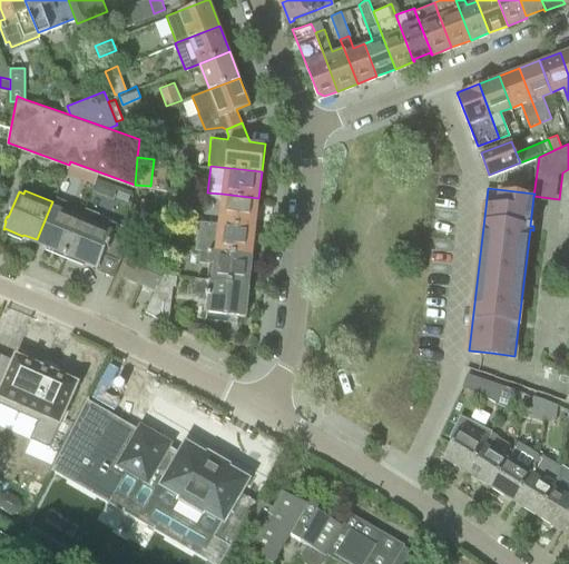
[(64,254),(65,255),(85,206),(56,194),(52,201),(37,239),(47,244),(47,245),(64,253),(64,254)]
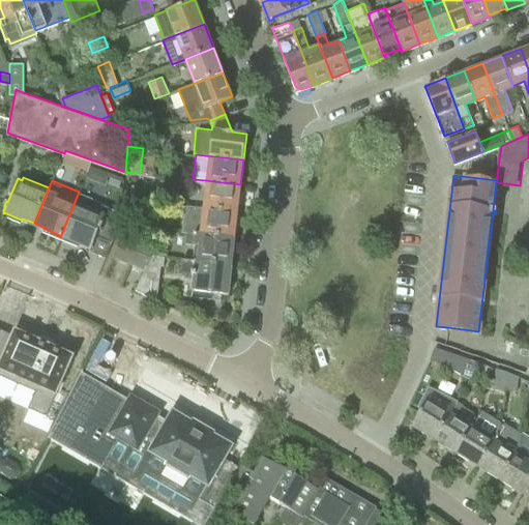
[(206,180),(203,206),(237,210),(240,184),(206,180)]
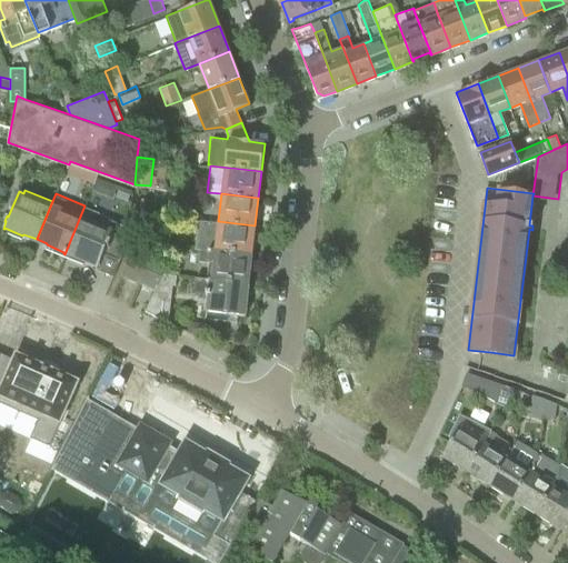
[(138,197),(136,212),(149,213),(150,198),(138,197)]
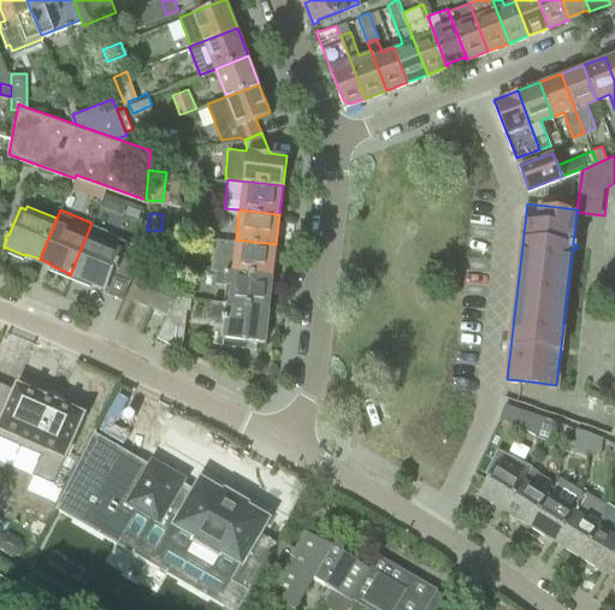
[(92,223),(70,276),(72,276),(72,274),(92,283),(92,280),(106,286),(105,289),(106,290),(112,274),(129,282),(137,262),(140,244),(119,236),(119,235),(92,223)]
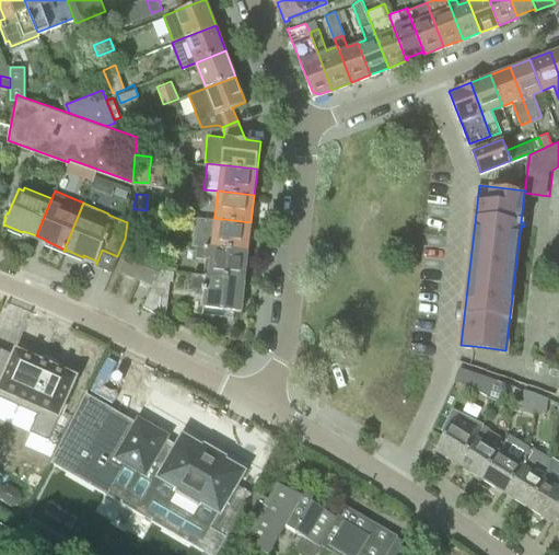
[(147,210),(134,209),(132,226),(144,228),(147,210)]
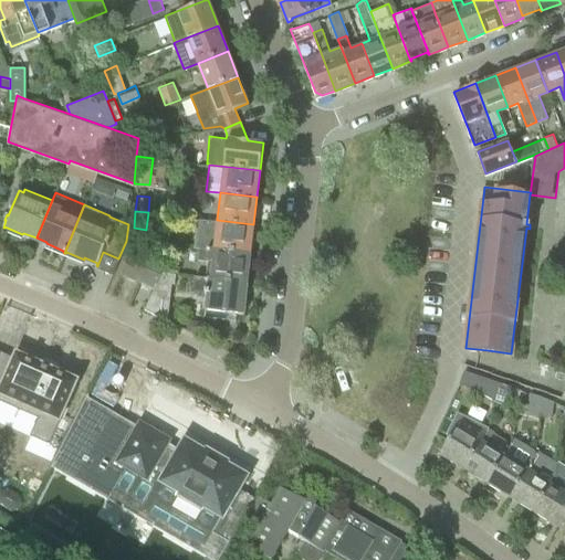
[(253,224),(217,220),(198,218),(195,245),(200,245),(250,252),(253,224)]
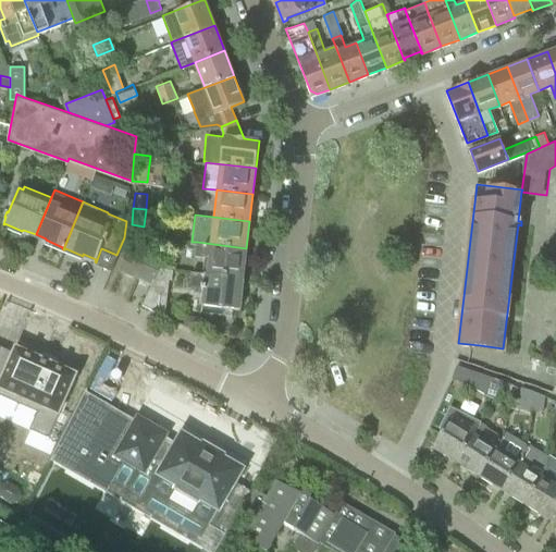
[(119,268),(136,276),(147,249),(130,242),(119,268)]
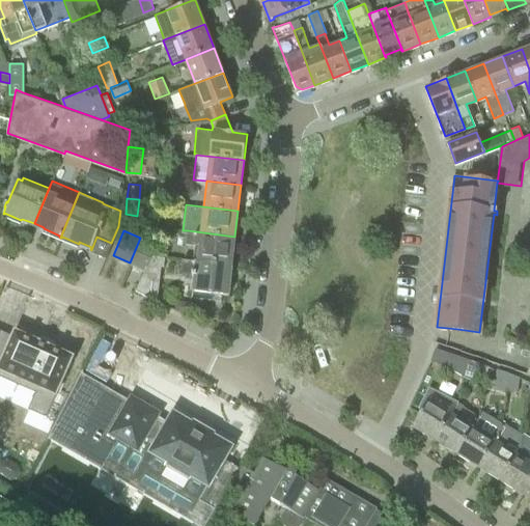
[(187,243),(194,244),(195,244),(193,260),(231,265),(234,237),(188,230),(187,243)]
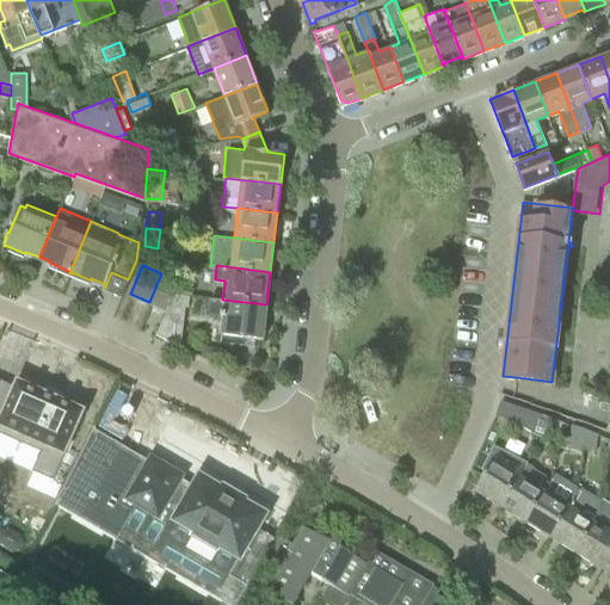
[(161,273),(149,302),(167,309),(155,332),(182,345),(185,313),(185,310),(186,304),(189,304),(190,296),(174,294),(179,282),(161,273)]
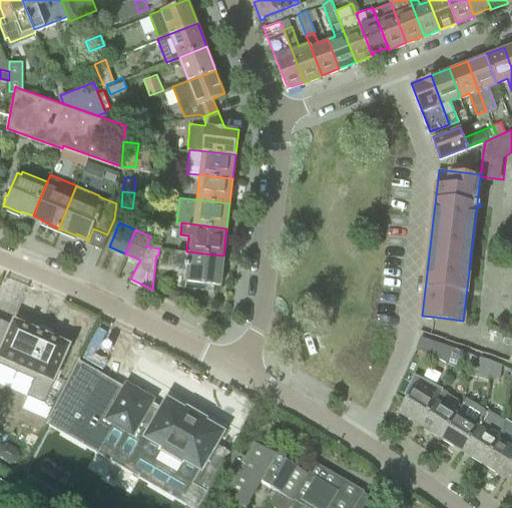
[(223,256),(186,251),(176,249),(174,264),(188,266),(185,286),(204,288),(204,283),(220,285),(223,256)]
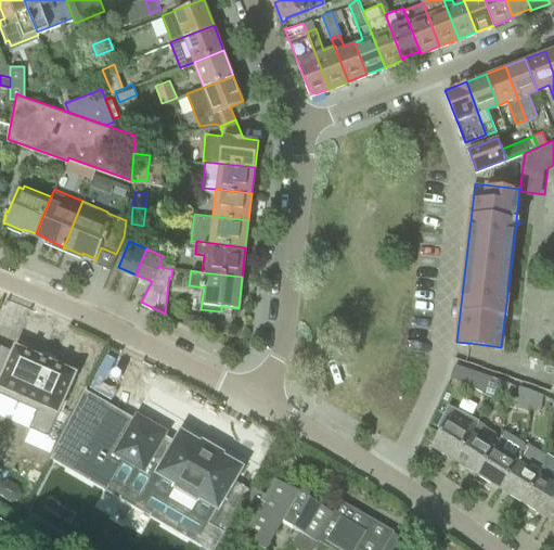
[(0,374),(0,386),(59,411),(76,372),(16,346),(2,375),(0,374)]
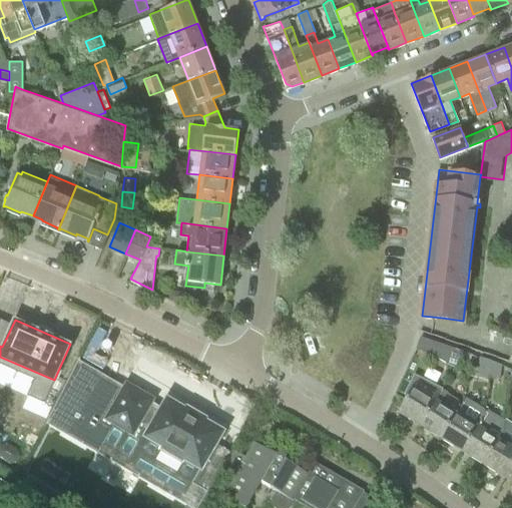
[(421,335),(417,347),(431,352),(436,340),(426,337),(421,335)]
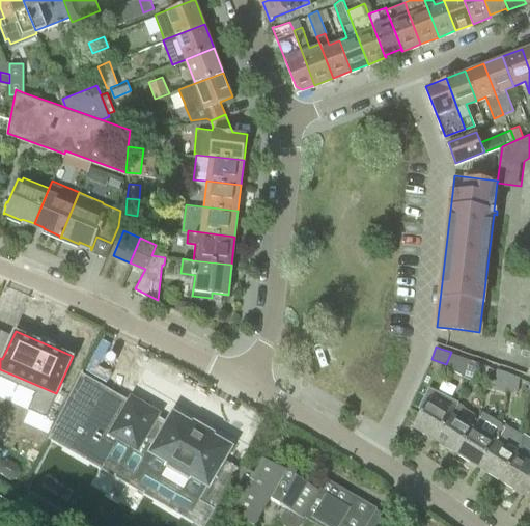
[(470,359),(464,375),(474,378),(479,362),(470,359)]
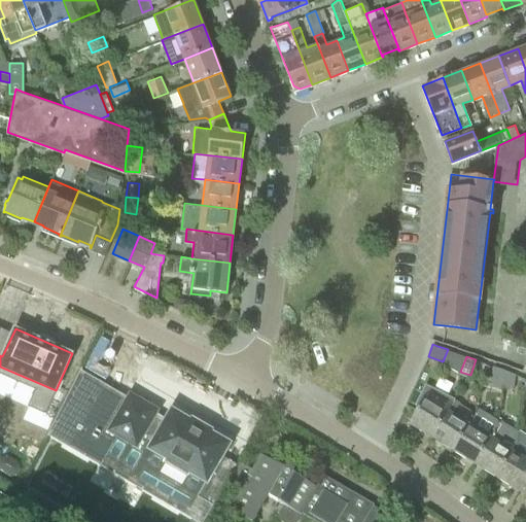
[(494,364),(491,384),(502,386),(504,369),(494,364)]
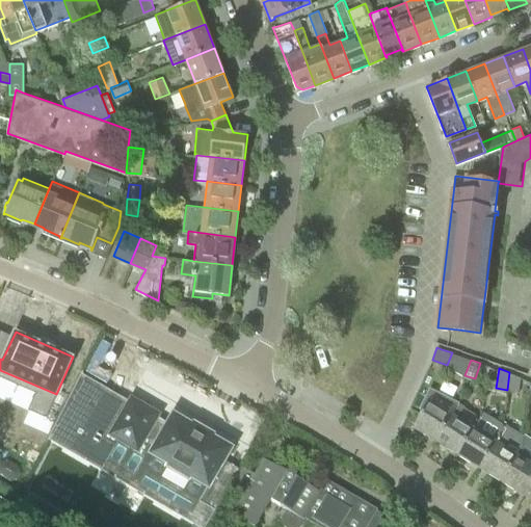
[(510,372),(507,390),(519,391),(521,376),(510,372)]
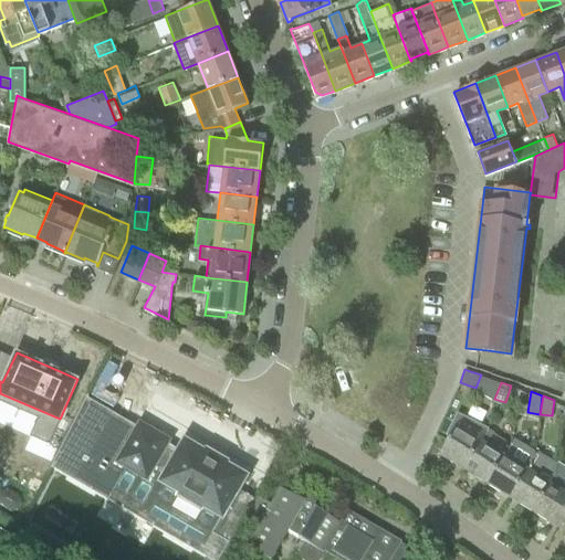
[(451,434),(440,453),(458,463),(459,461),(467,465),(487,433),(489,426),(458,411),(447,432),(451,434)]
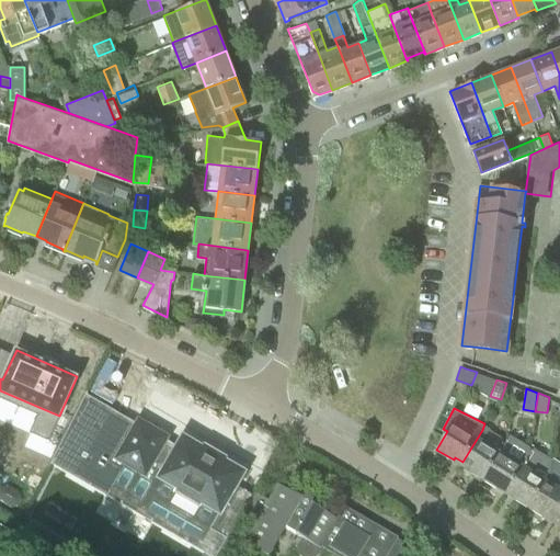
[(82,422),(64,454),(65,455),(65,454),(68,456),(66,461),(114,489),(115,486),(121,489),(146,503),(152,492),(155,495),(152,497),(166,503),(167,501),(169,503),(170,501),(194,514),(193,517),(195,518),(194,521),(206,528),(207,525),(209,526),(210,525),(212,525),(220,510),(232,490),(243,472),(224,460),(221,464),(201,452),(203,447),(184,437),(179,446),(164,439),(167,435),(139,419),(124,446),(109,439),(110,438),(105,434),(104,435),(82,422)]
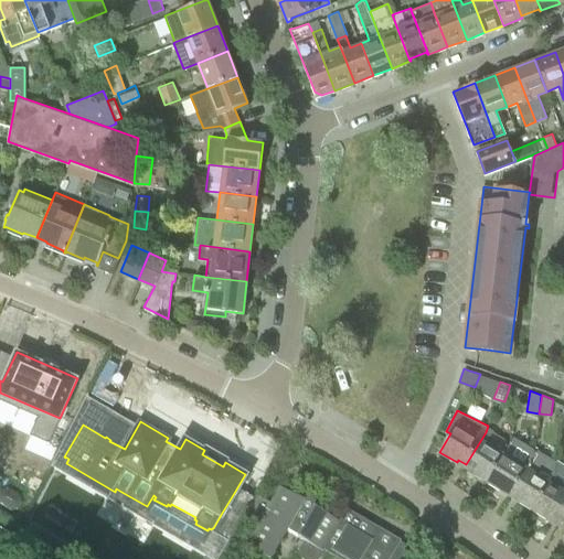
[(471,471),(487,481),(508,447),(486,432),(466,464),(474,469),(471,471)]
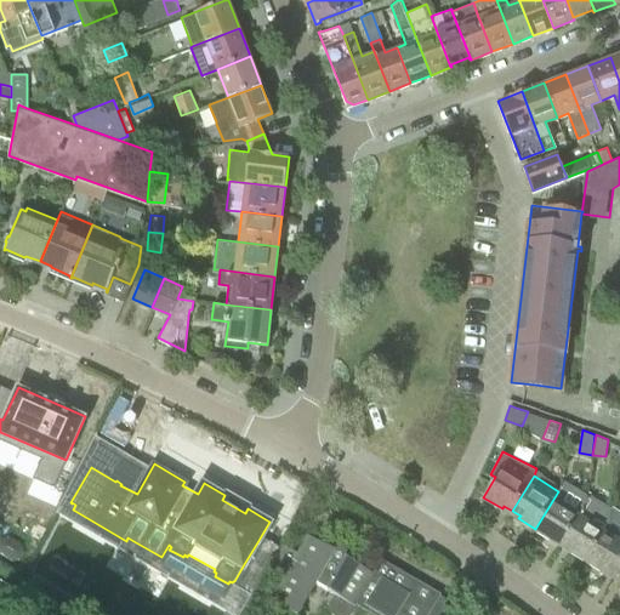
[(555,536),(562,542),(584,507),(558,491),(535,529),(552,540),(555,536)]
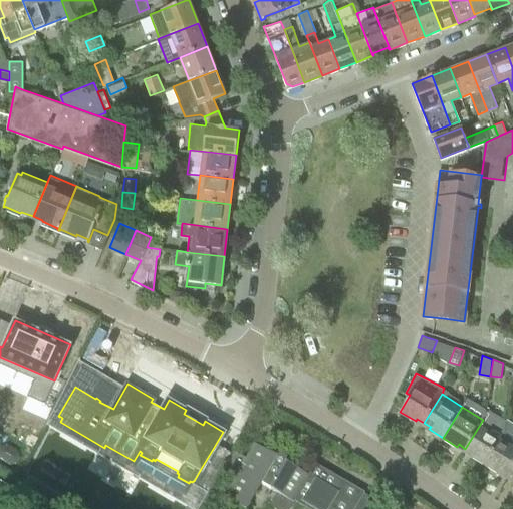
[(482,422),(465,449),(472,453),(471,455),(485,464),(506,430),(506,429),(507,420),(489,410),(483,420),(482,422)]
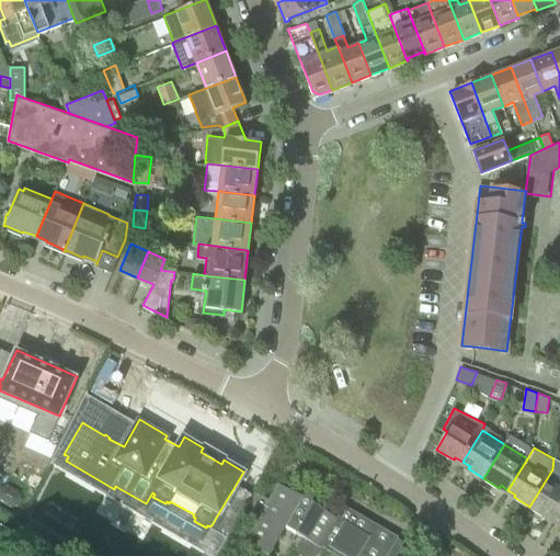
[(547,514),(553,518),(559,508),(559,474),(552,469),(529,507),(546,517),(547,514)]
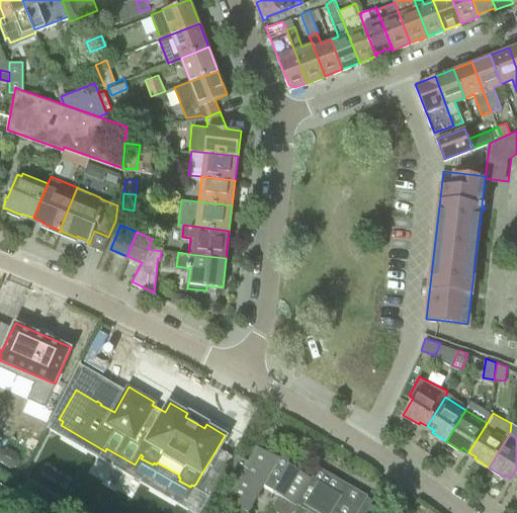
[(256,443),(248,458),(225,498),(249,512),(253,505),(250,495),(258,481),(281,495),(280,496),(279,496),(278,497),(277,498),(277,500),(276,501),(276,503),(276,504),(276,505),(277,507),(277,508),(278,508),(279,510),(281,511),(283,512),(286,512),(288,512),(290,511),(292,510),(293,509),(294,508),(294,507),(295,505),(295,504),(295,503),(296,504),(297,502),(316,512),(356,512),(368,493),(318,463),(317,464),(318,465),(312,476),(292,464),(292,465),(290,465),(276,457),(276,455),(256,443)]
